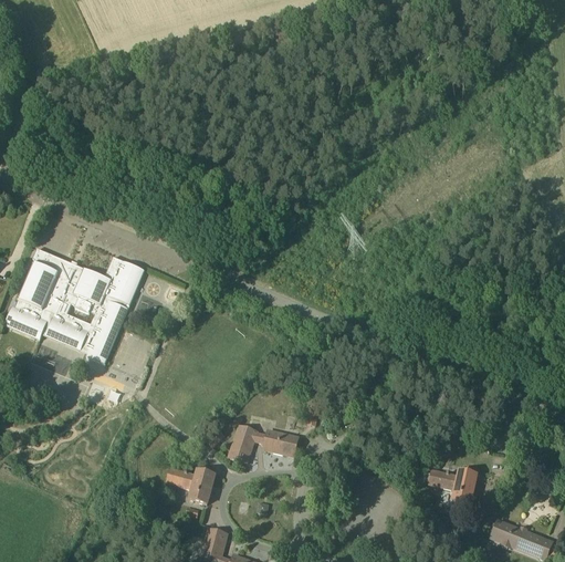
[(104,276),(35,247),(32,258),(34,259),(17,299),(14,306),(11,305),(3,324),(4,322),(39,336),(38,339),(39,339),(42,331),(87,351),(85,355),(104,363),(102,362),(140,269),(144,270),(144,269),(112,256),(104,276)]
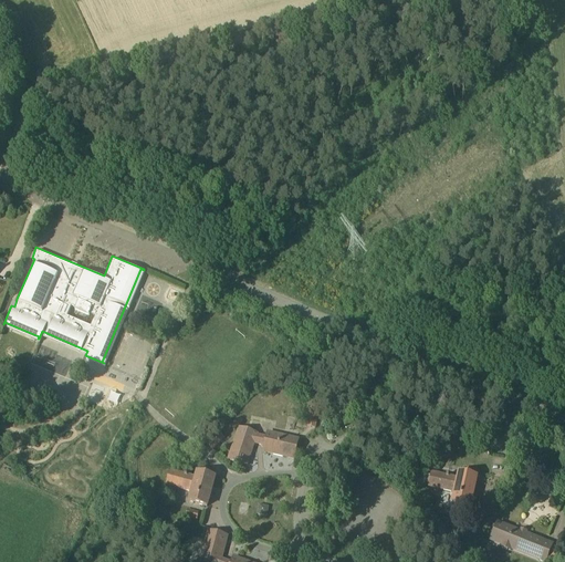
[(315,424),(315,420),(318,407),(311,405),(307,423),(315,424)]
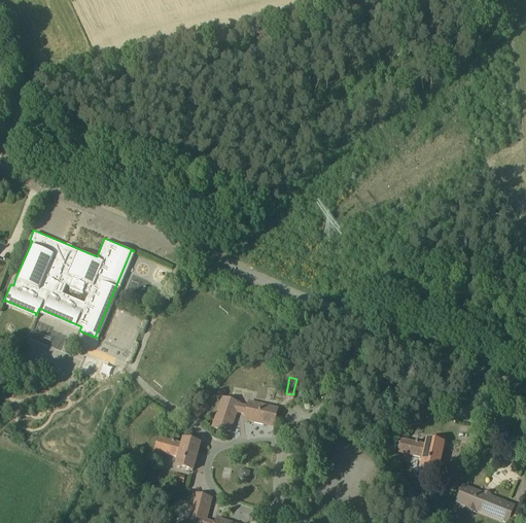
[(247,404),(238,402),(238,401),(221,394),(212,424),(229,429),(236,409),(245,411),(244,417),(273,423),(277,406),(248,399),(247,404)]
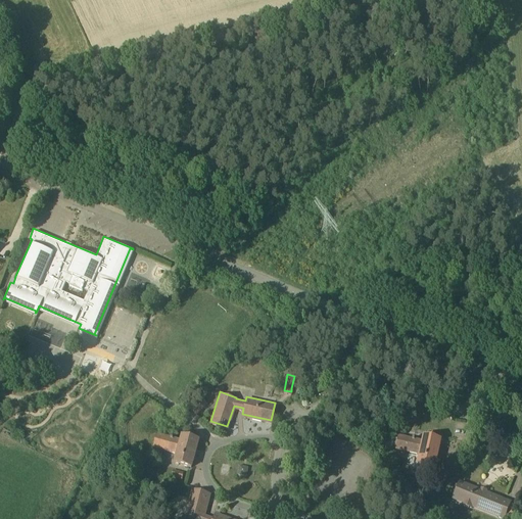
[(195,412),(200,407),(206,400),(201,395),(190,407),(195,412)]
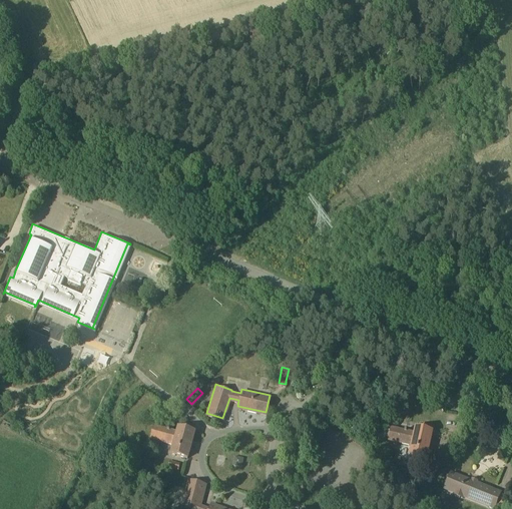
[(176,430),(153,423),(150,436),(171,442),(169,450),(186,455),(194,429),(177,425),(176,430)]
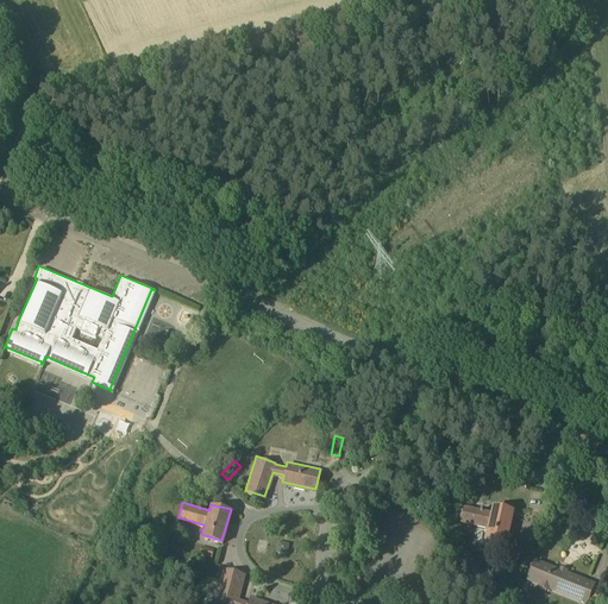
[(491,510),(464,504),(461,518),(488,524),(486,536),(506,540),(512,509),(493,504),(491,510)]
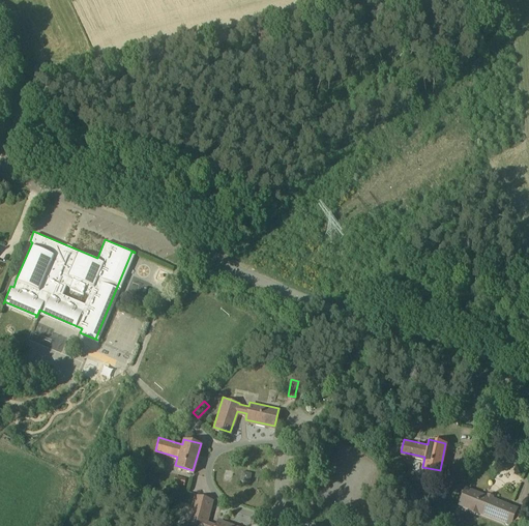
[(394,458),(395,457),(397,451),(389,449),(389,448),(381,446),(379,454),(387,456),(387,457),(394,458)]
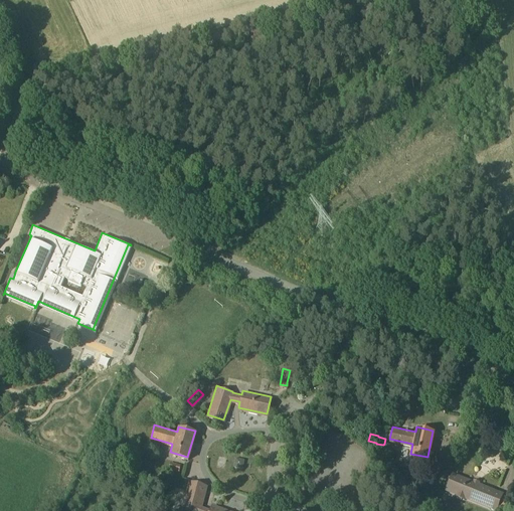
[(243,457),(234,455),(232,464),(241,465),(243,457)]
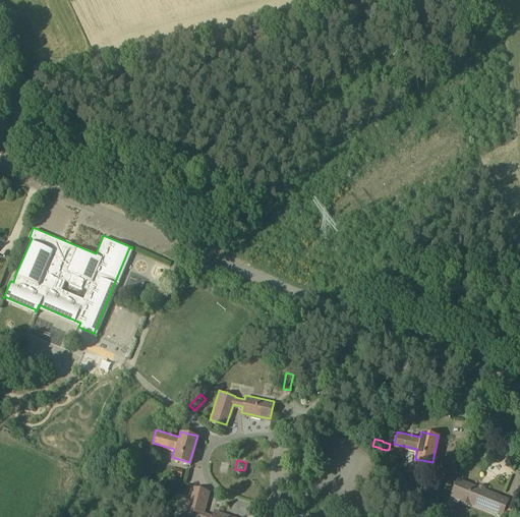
[(168,473),(179,474),(180,466),(168,465),(168,473)]
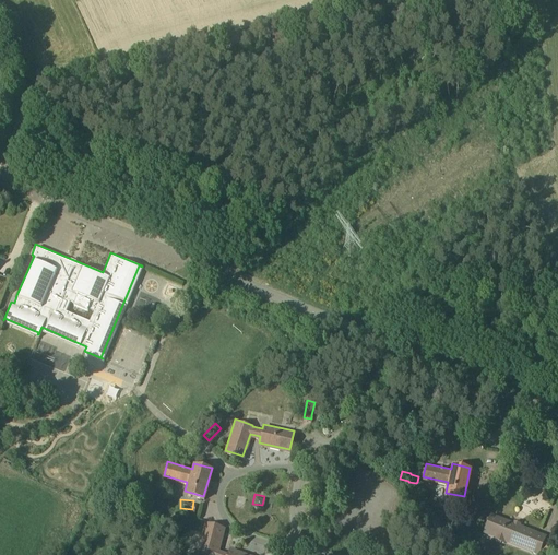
[(512,521),(490,512),(484,530),(496,534),(495,536),(503,540),(505,538),(537,552),(545,534),(518,523),(519,520),(513,519),(512,521)]
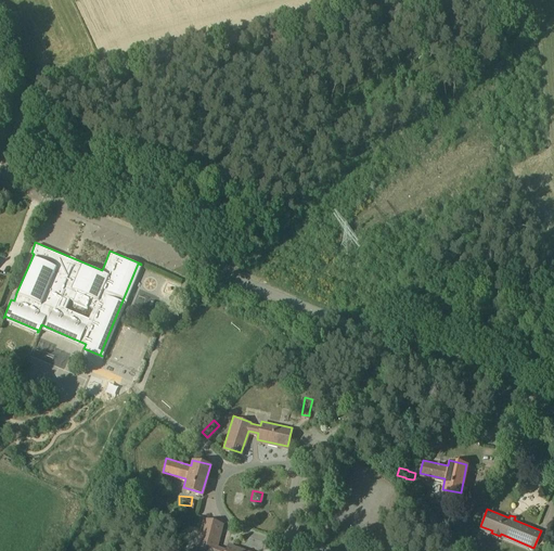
[(226,548),(216,545),(221,522),(204,517),(195,548),(206,550),(250,550),(228,542),(226,548)]
